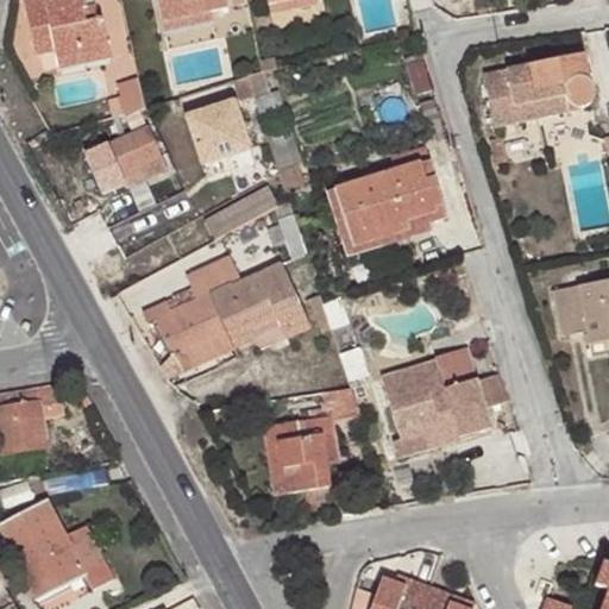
[(54,49),(55,52),(107,41),(102,18),(101,16),(96,17),(85,19),(82,8),(87,6),(86,4),(85,0),(26,0),(23,1),(36,52),(54,49)]
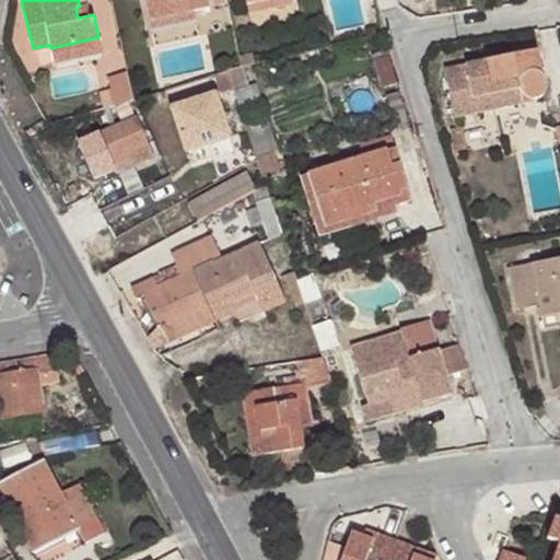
[(144,0),(149,16),(191,8),(208,4),(206,0),(144,0)]
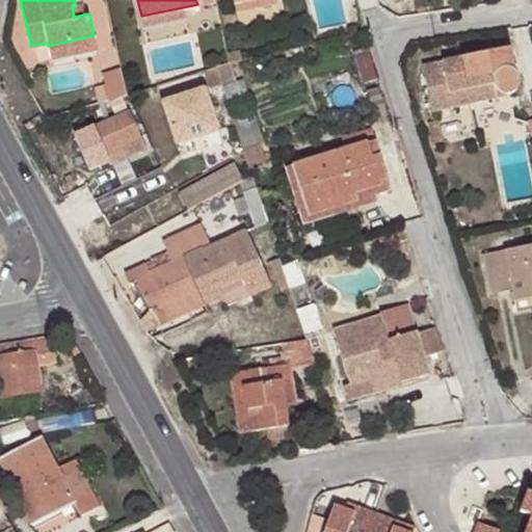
[(275,0),(246,0),(235,3),(237,10),(277,3),(275,0)]
